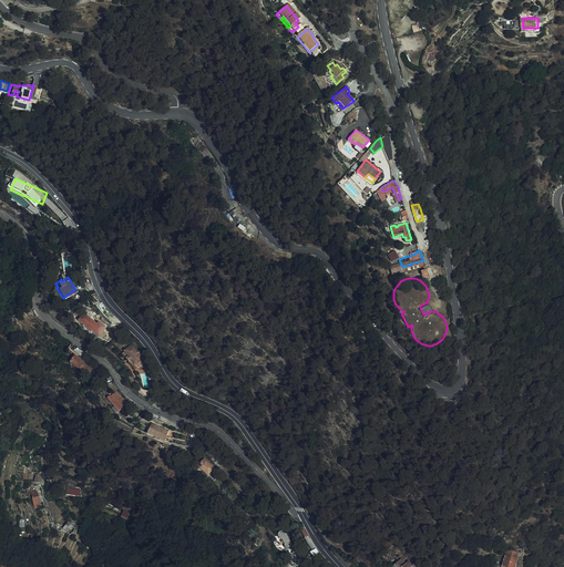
[(89,292),(93,299),(96,297),(98,297),(93,289),(89,292)]
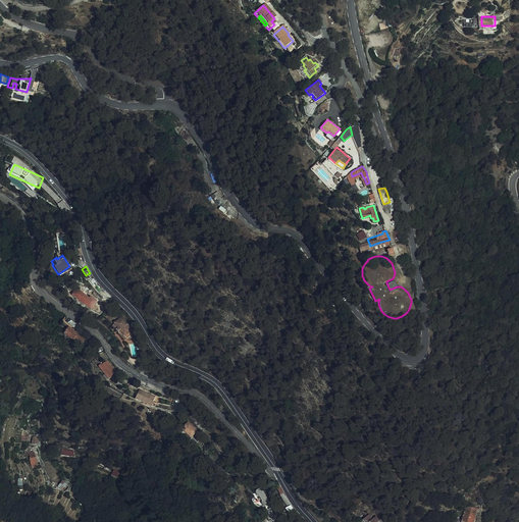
[(396,279),(393,278),(386,281),(386,283),(387,284),(388,288),(390,290),(397,286),(398,283),(396,279)]
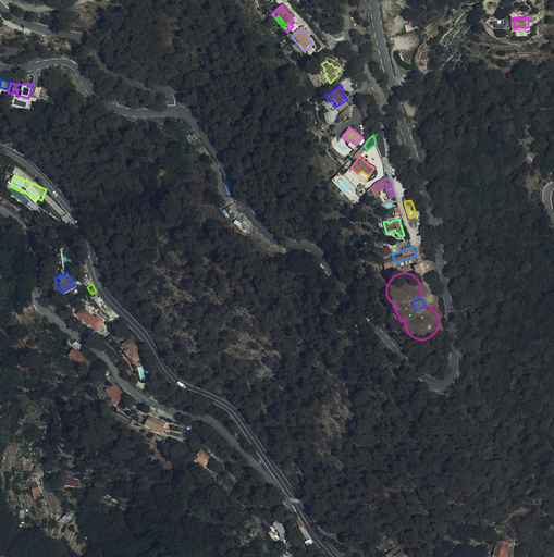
[(81,310),(77,307),(73,313),(86,324),(87,323),(88,322),(94,326),(101,319),(95,313),(93,316),(91,317),(87,313),(88,312),(83,308),(81,310)]
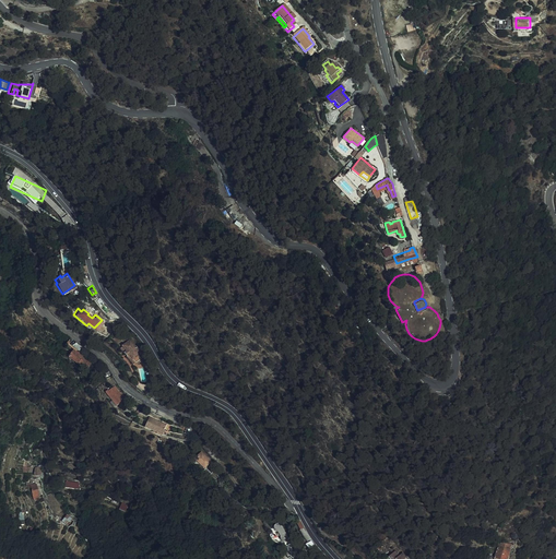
[(122,345),(123,346),(135,361),(141,357),(139,354),(141,352),(130,339),(122,345)]
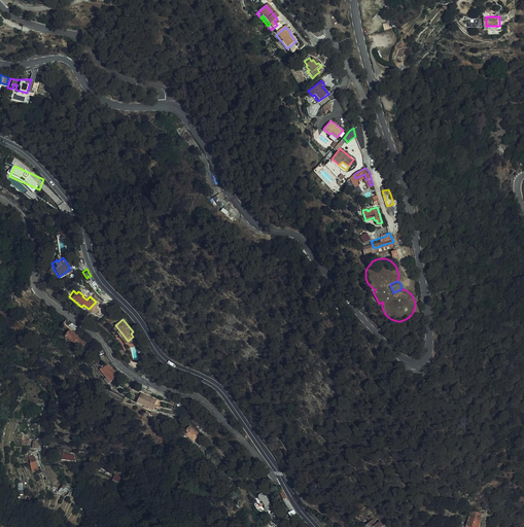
[(128,341),(116,326),(114,327),(126,343),(128,341)]
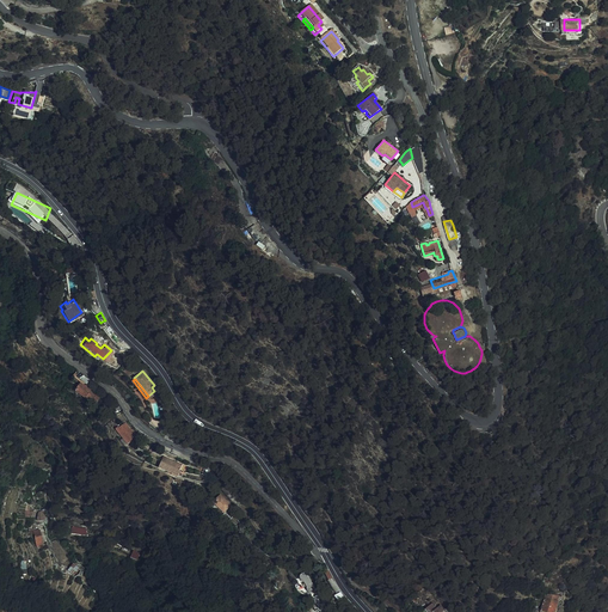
[(81,381),(77,389),(87,397),(88,395),(93,398),(94,396),(99,399),(102,396),(97,393),(81,381)]
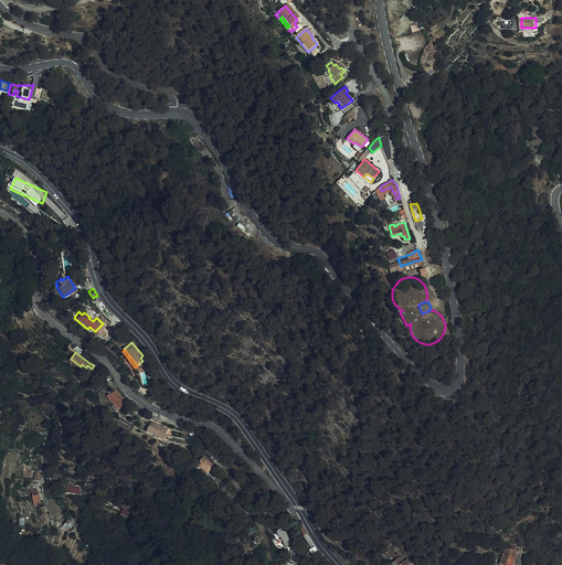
[(81,366),(71,359),(70,361),(88,373),(92,369),(87,365),(86,368),(82,364),(81,366)]
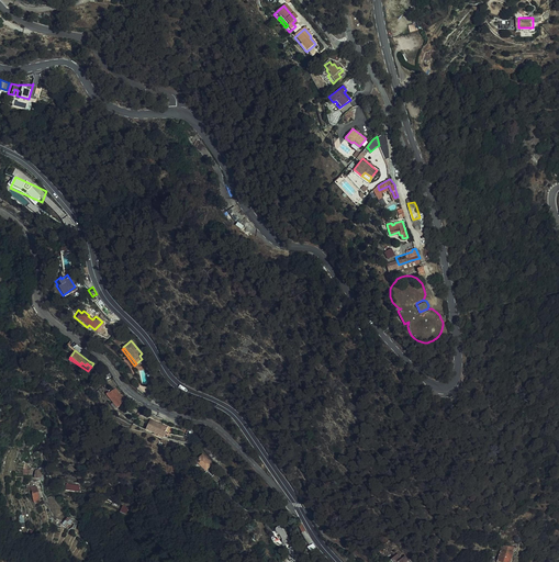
[(147,366),(142,359),(136,363),(141,368),(141,369),(144,368),(147,366)]
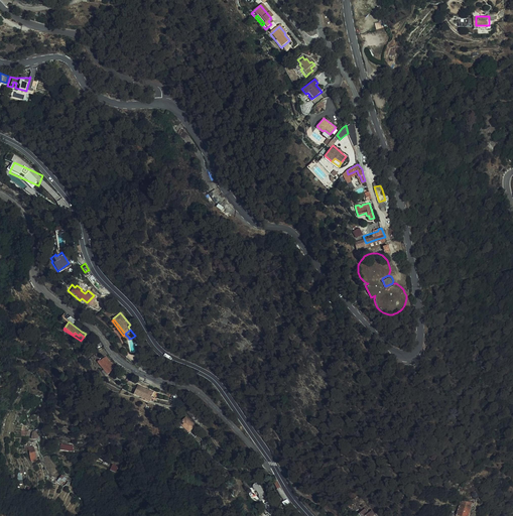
[(100,339),(99,338),(94,341),(98,348),(104,345),(100,339)]
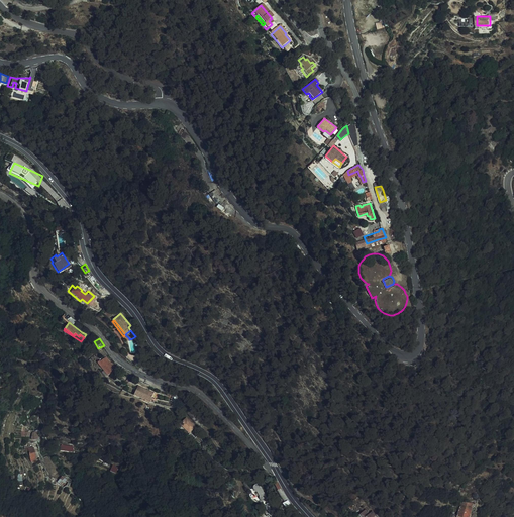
[(105,359),(103,357),(99,360),(102,364),(101,365),(105,368),(108,372),(114,367),(107,357),(105,359)]
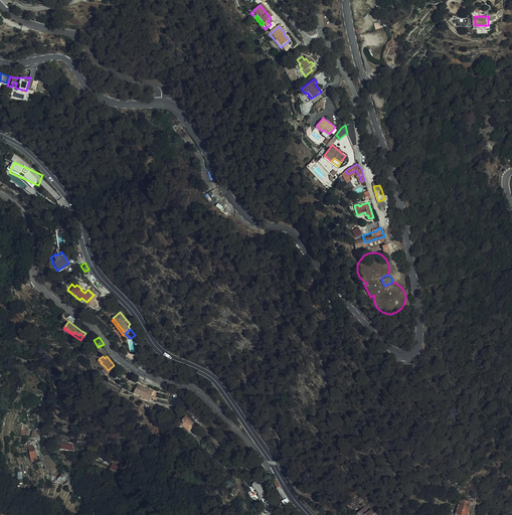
[(137,382),(133,392),(148,399),(150,395),(153,396),(156,391),(137,382)]
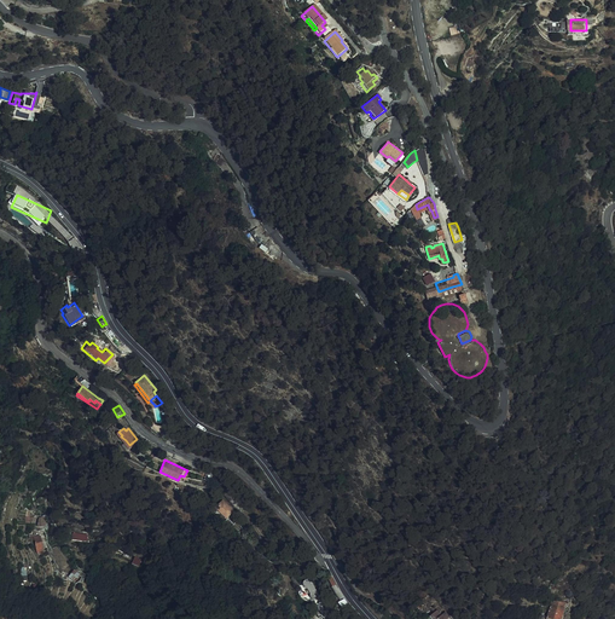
[(226,489),(220,491),(227,498),(231,496),(226,489)]
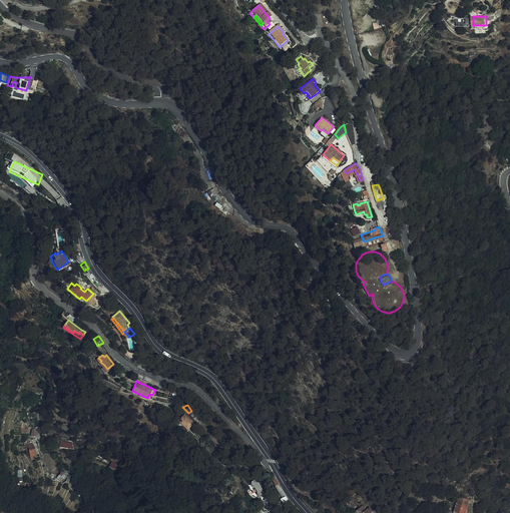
[(185,427),(189,432),(194,427),(190,422),(191,421),(182,412),(177,418),(176,417),(172,420),(182,430),(185,427)]
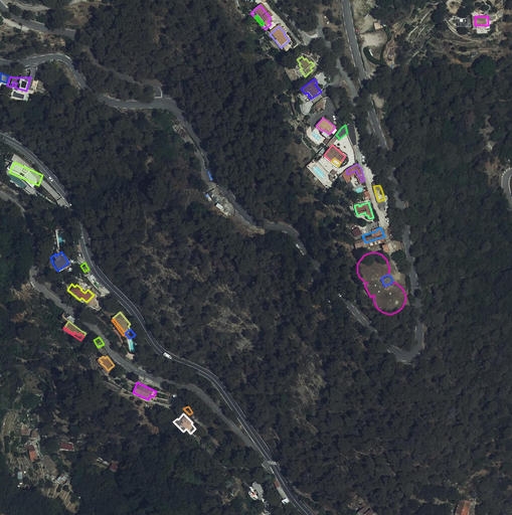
[(116,463),(113,469),(119,472),(122,466),(116,463)]
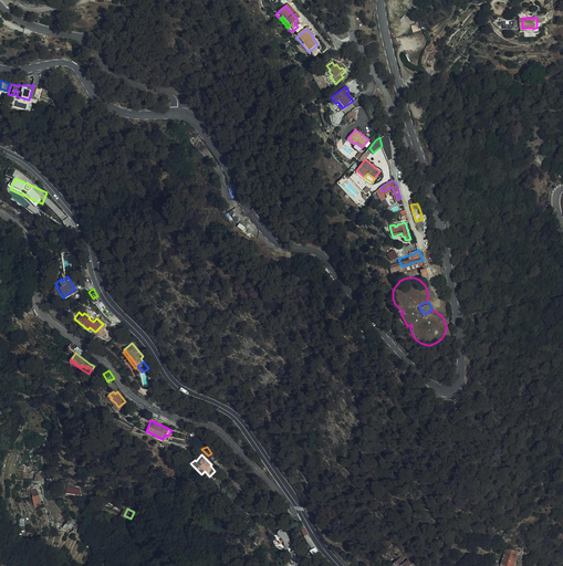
[(68,528),(72,525),(71,523),(68,519),(63,524),(68,528)]
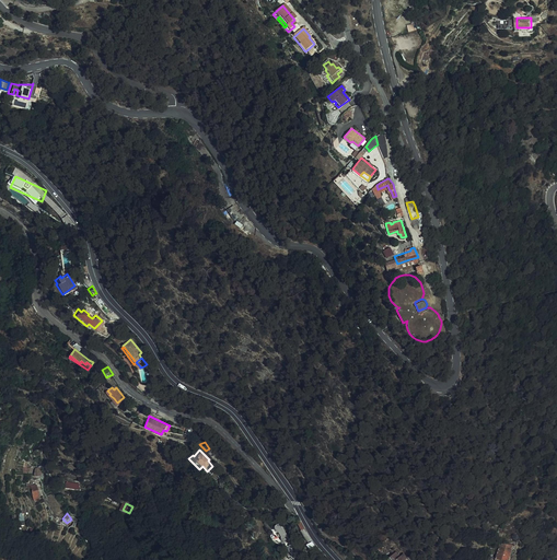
[(289,537),(279,520),(273,524),(273,525),(273,526),(274,528),(276,528),(280,534),(280,537),(280,538),(281,539),(283,540),(289,537)]
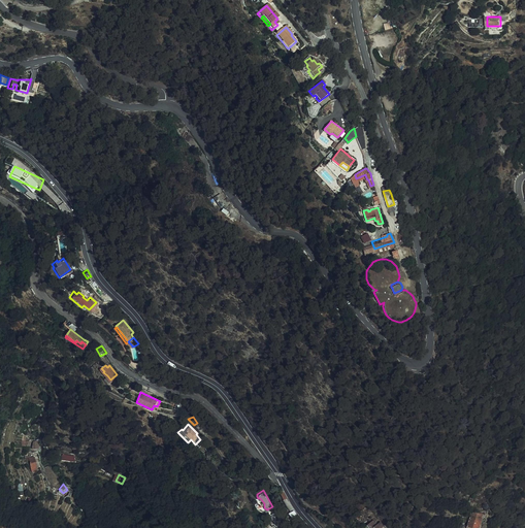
[(294,521),(298,515),(293,506),(288,509),(294,521)]
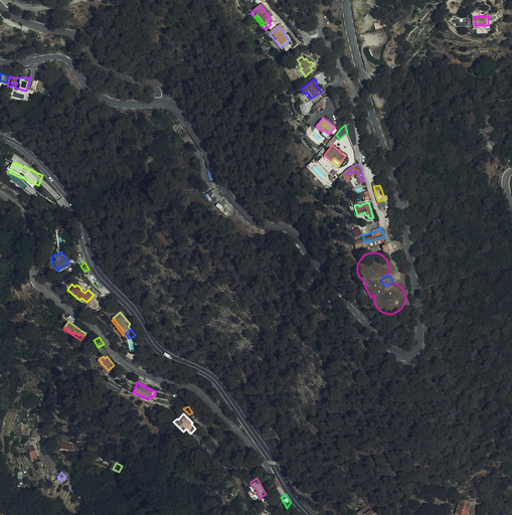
[(459,497),(455,513),(461,514),(466,514),(470,501),(459,497)]
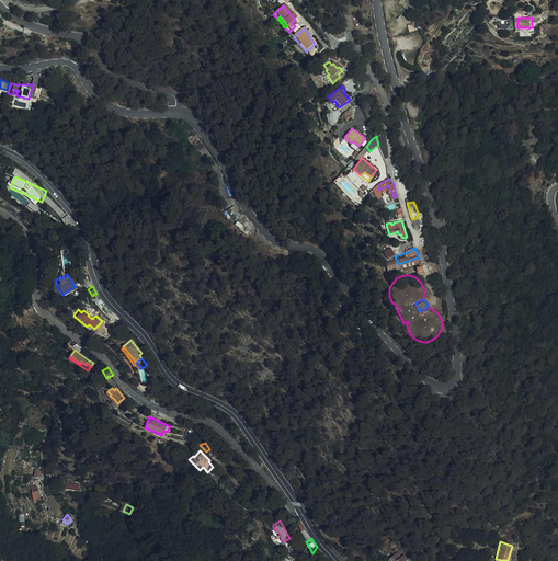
[(398,549),(388,557),(391,560),(411,560),(413,560),(405,551),(402,553),(398,549)]
